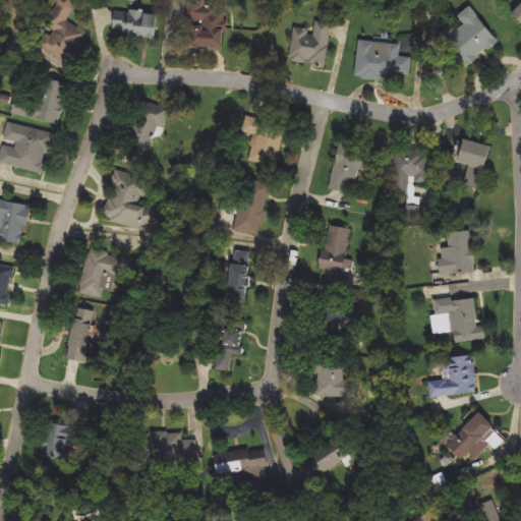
[(88,33),(70,64),(35,45),(59,0),(69,0),(76,4),(66,21),(88,33)]
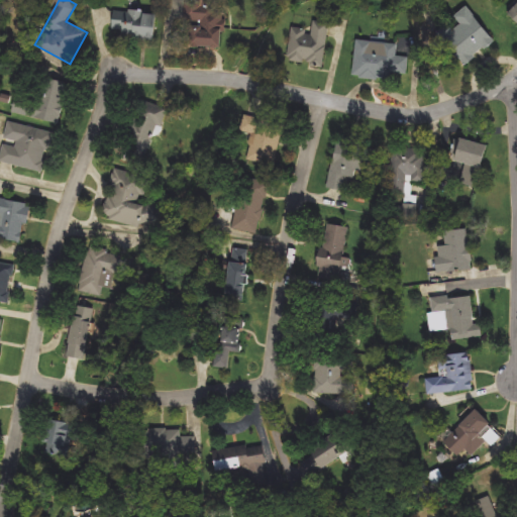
[(516,23),(507,13),(516,3),(516,23)]
